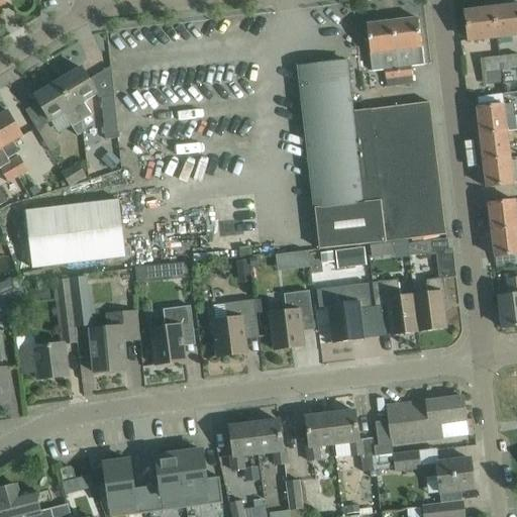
[(506,45),(505,36),(516,34),(516,6),(494,10),(497,37),(498,46),(506,45)]
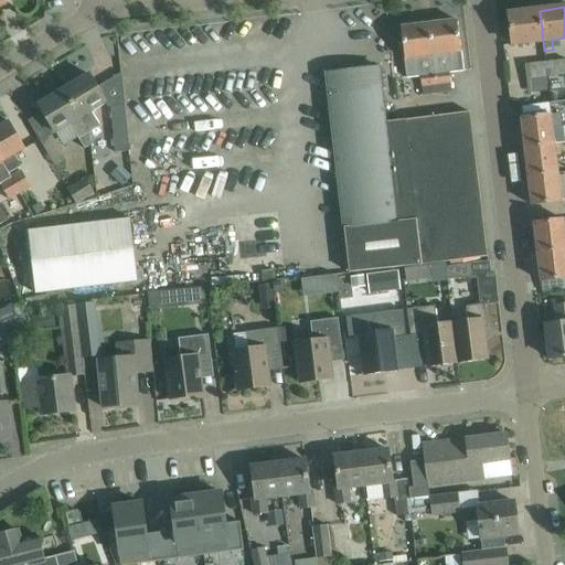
[(543,41),(540,11),(508,14),(512,44),(543,41)]
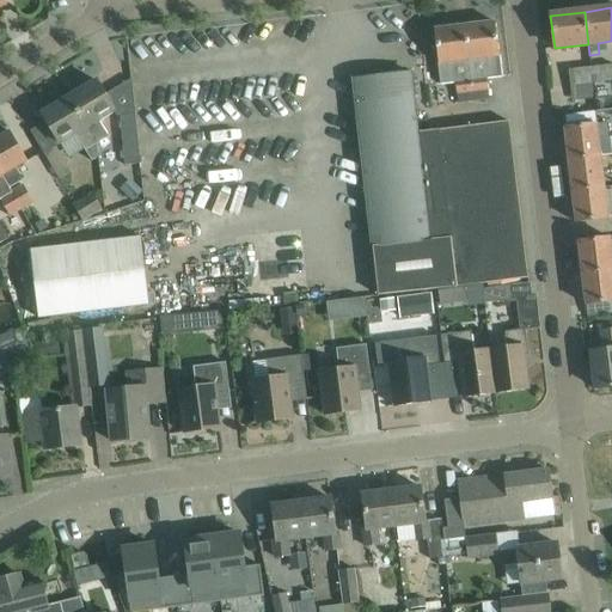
[(464,26),(473,102),(489,101),(487,79),(501,78),(495,23),(464,26)]
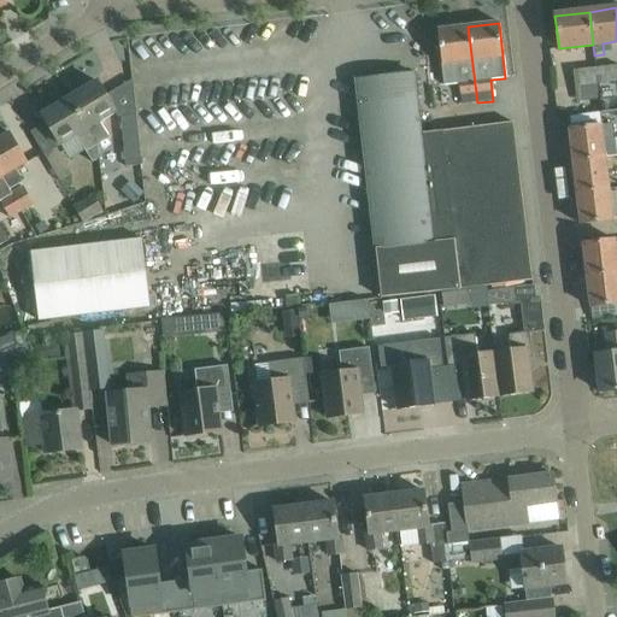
[(477,103),(468,27),(438,30),(444,86),(459,84),(462,104),(477,103)]
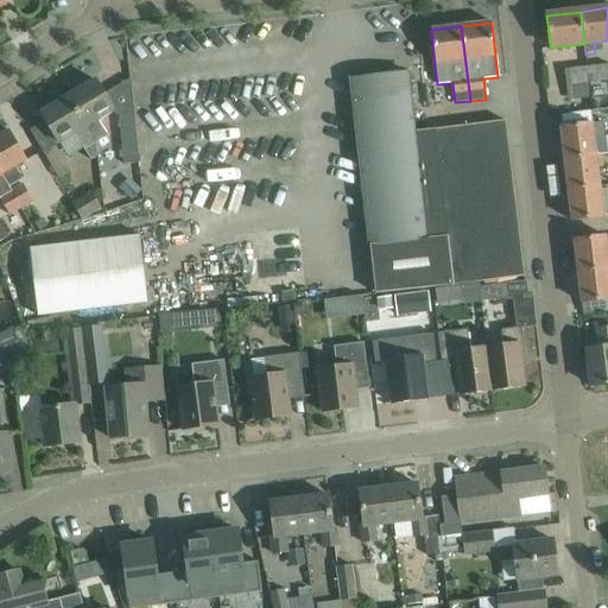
[(607,64),(587,68),(589,83),(607,80),(607,64)]
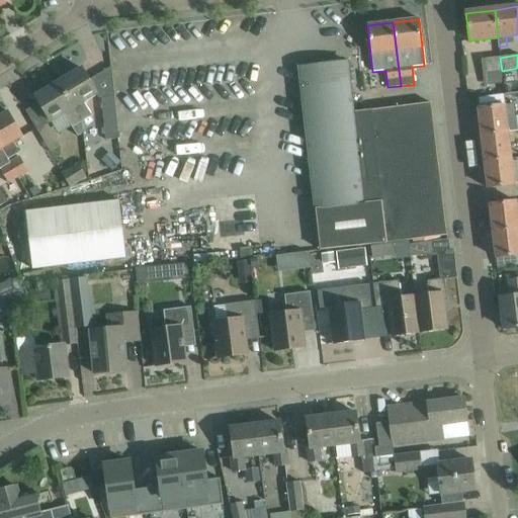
[(500,58),(482,60),(484,73),(502,71),(500,58)]
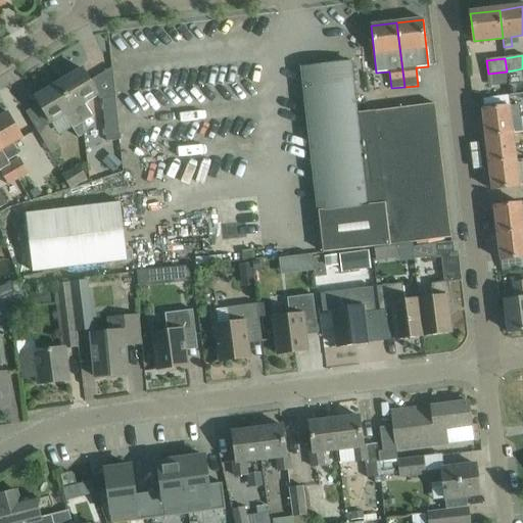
[(319,211),(321,232),(323,252),(390,246),(450,238),(435,104),(374,111),(375,121),(358,123),(350,62),(301,68),(318,211),(319,211)]
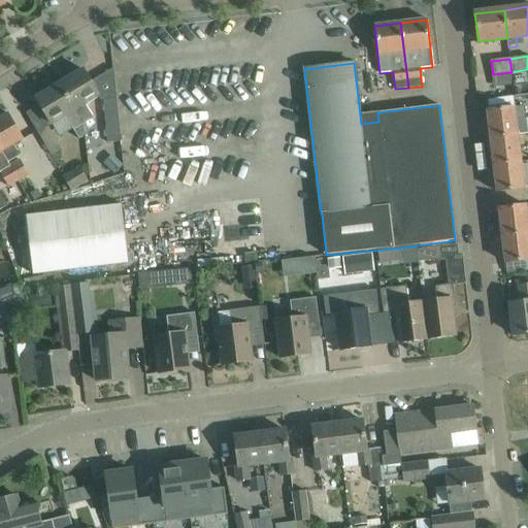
[(83,70),(59,84),(84,125),(93,119),(86,105),(99,97),(101,101),(103,101),(117,100),(113,69),(91,83),(83,70)]
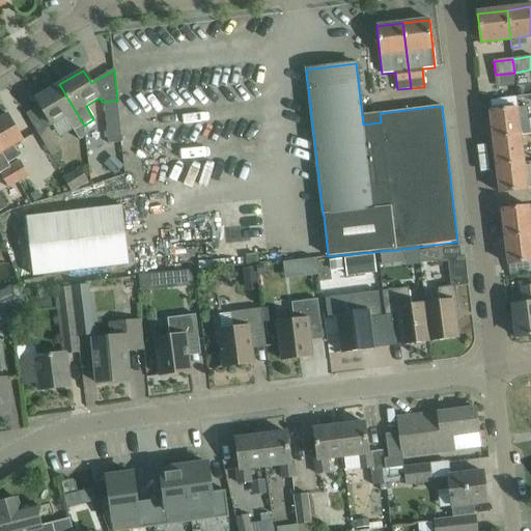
[(84,126),(59,84),(35,99),(52,126),(65,118),(74,131),(84,126)]
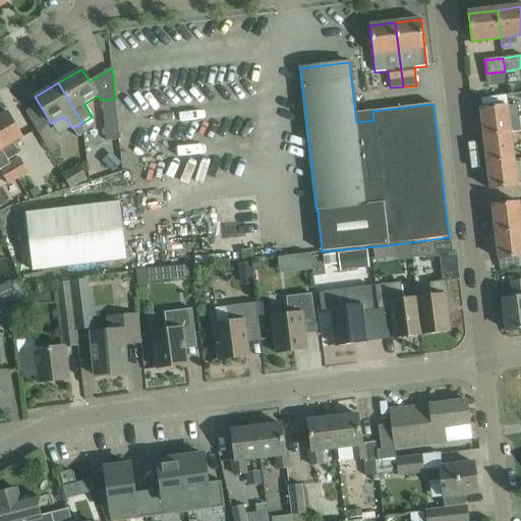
[(506,97),(481,99),(482,109),(508,107),(506,97)]
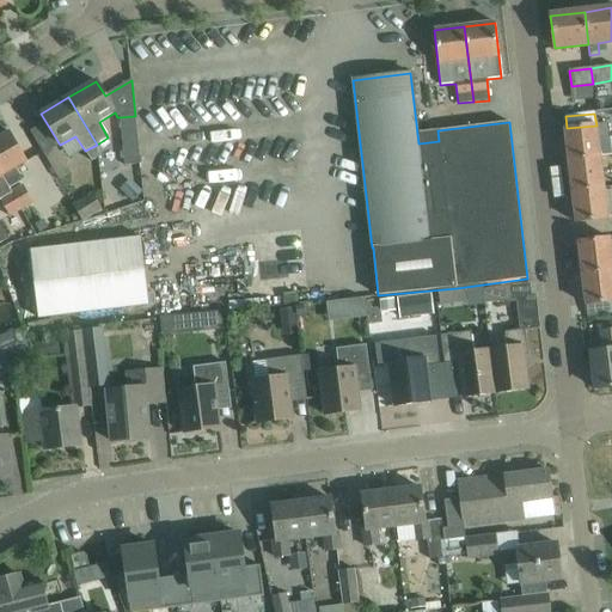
[(135,116),(120,117),(124,166),(140,165),(135,116)]
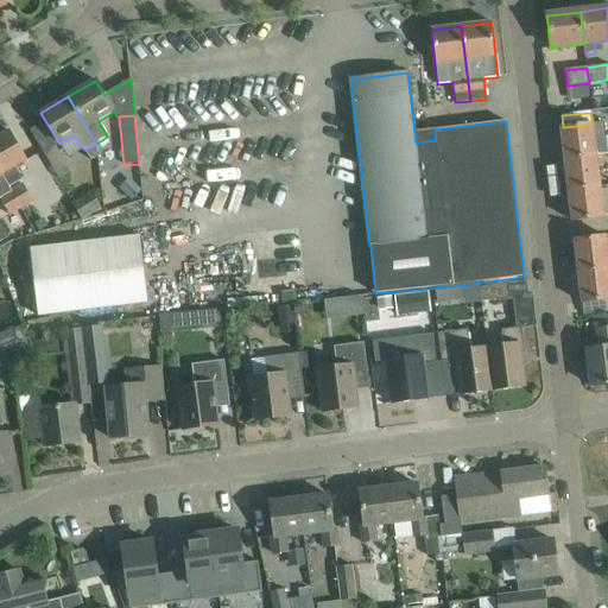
[(564,159),(596,156),(594,140),(606,138),(603,122),(593,125),(563,127),(561,128),(564,159)]
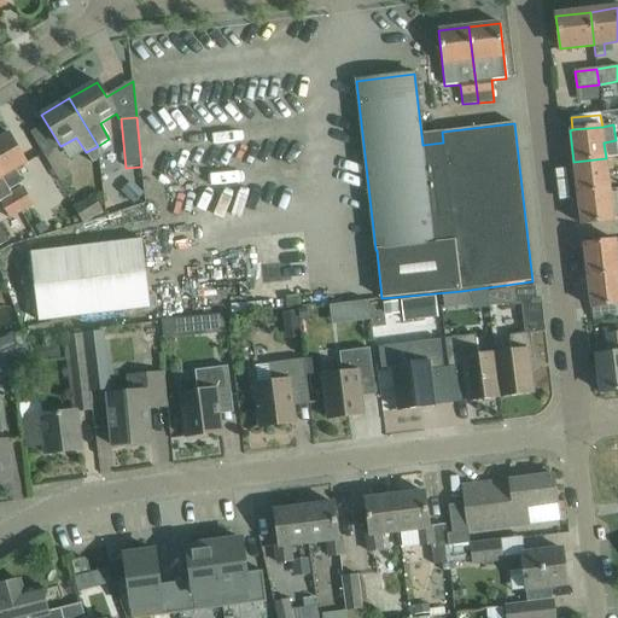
[(10,134),(0,139),(0,175),(9,190),(22,182),(15,170),(27,163),(10,134)]
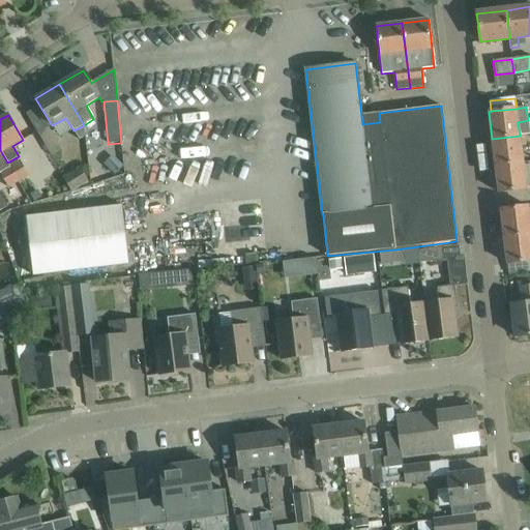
[(52,156),(62,150),(48,126),(37,133),(52,156)]
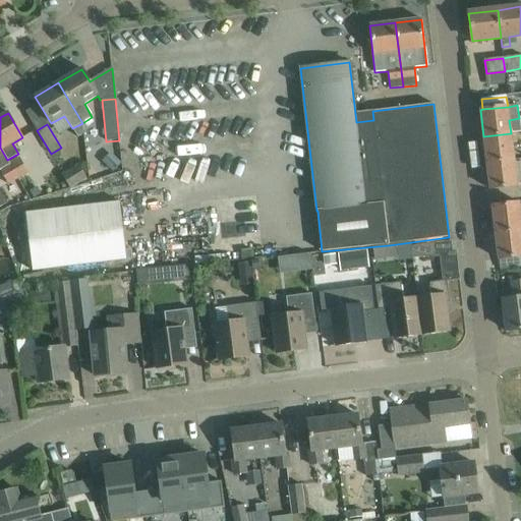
[(511,133),(483,136),(486,163),(514,160),(511,133)]
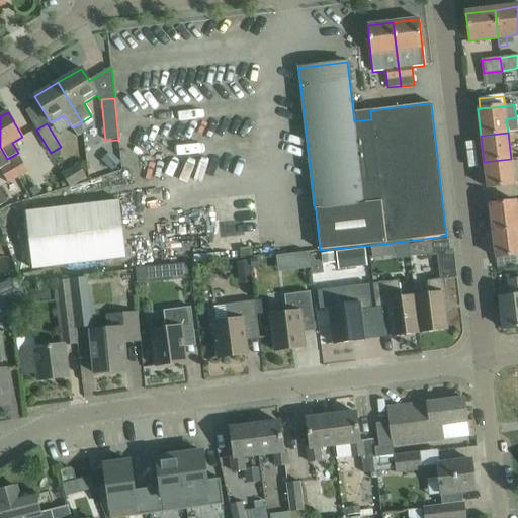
[(7,159),(0,147),(0,169),(8,183),(18,177),(9,161),(7,159)]
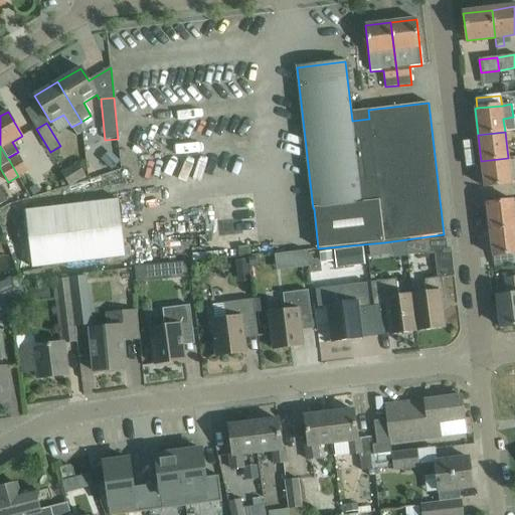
[(18,155),(9,160),(18,176),(27,170),(18,155)]
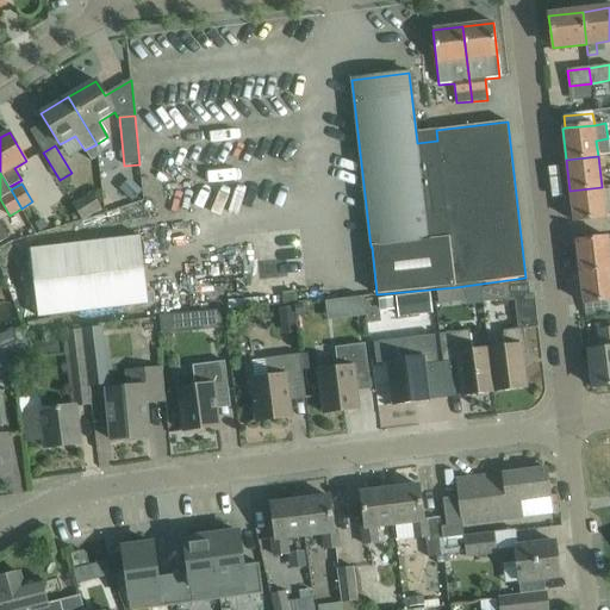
[(132,184),(124,193),(132,200),(142,191),(132,184)]
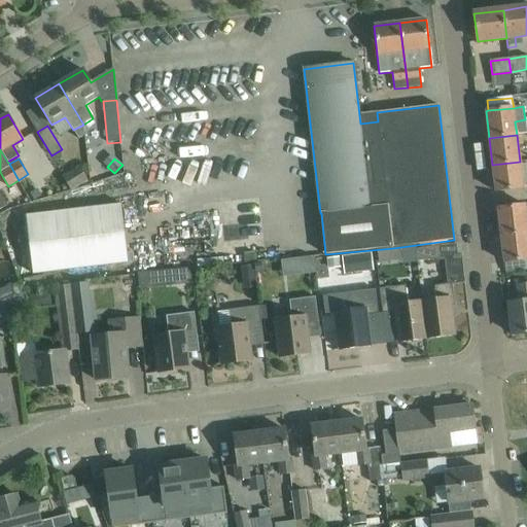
[(520,162),(492,165),(496,191),(523,188),(520,162)]
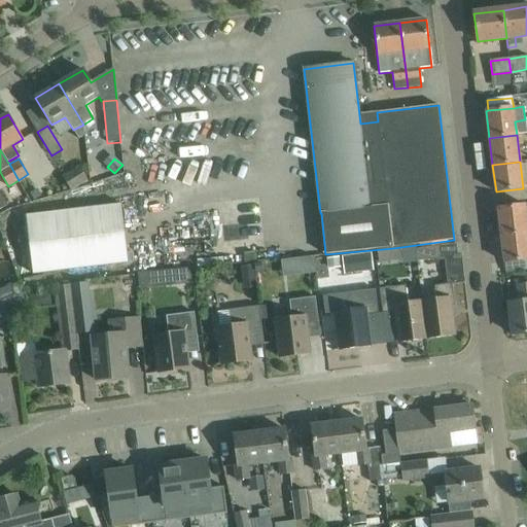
[(71,191),(88,181),(78,166),(62,176),(71,191)]
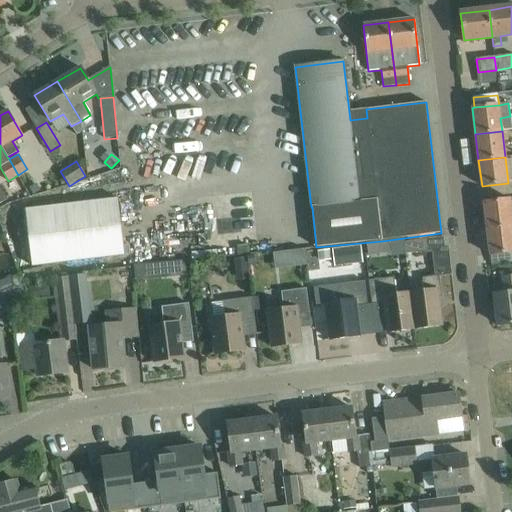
[(29,188),(33,195),(40,191),(36,184),(29,188)]
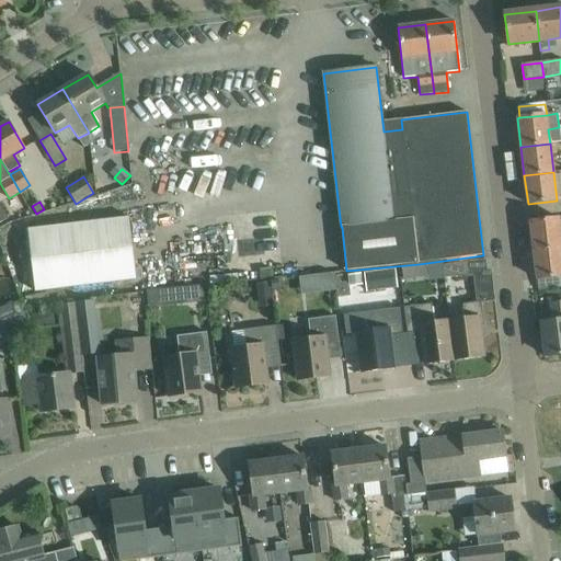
[(37,292),(138,278),(130,217),(30,229),(37,292)]
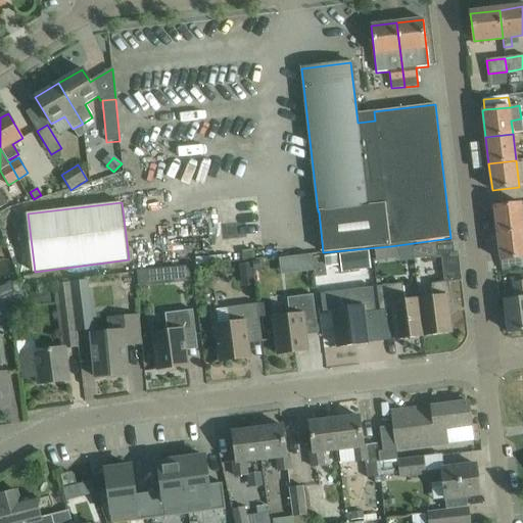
[(497,234),(522,230),(522,221),(522,218),(522,217),(522,203),(521,204),(521,203),(494,206),(497,234)]
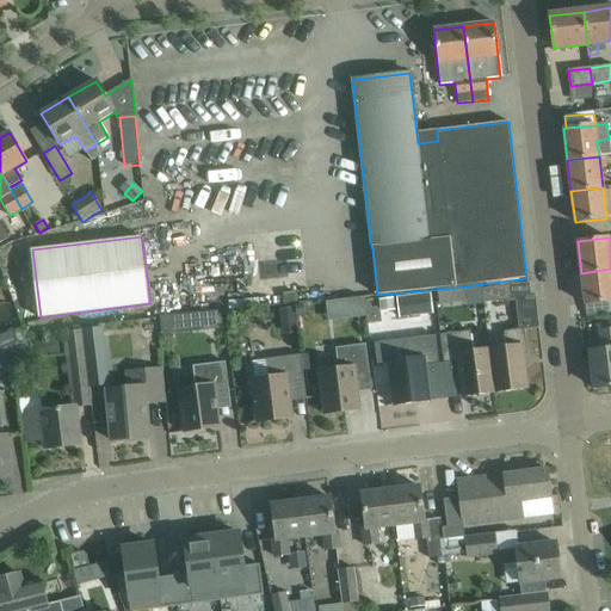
[(610,269),(581,273),(585,304),(610,301),(610,269)]
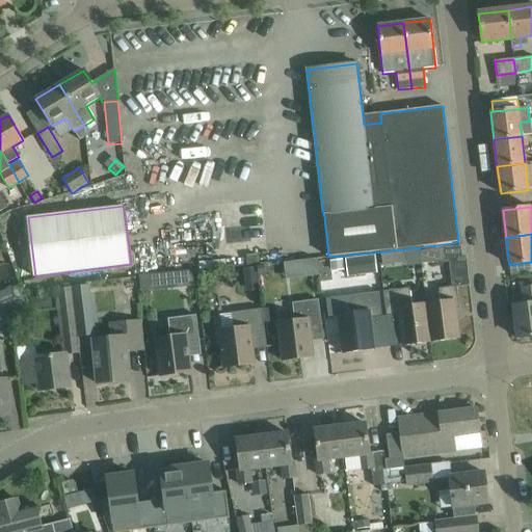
[(460,246),(444,248),(446,262),(446,264),(449,263),(452,287),(456,287),(469,285),(467,270),(466,257),(461,257),(460,246)]
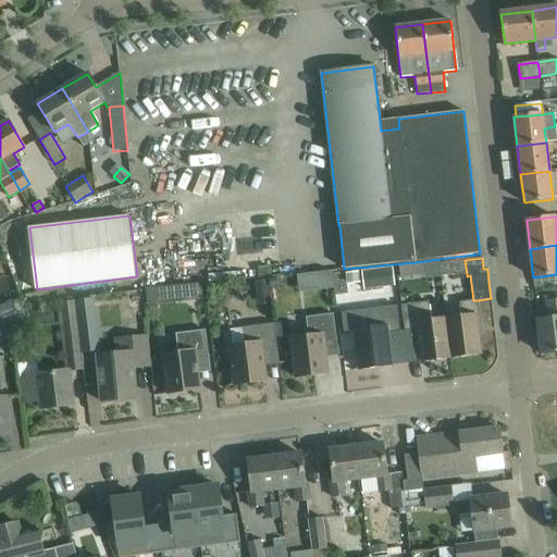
[(441,277),(467,274),(465,260),(438,264),(441,277)]
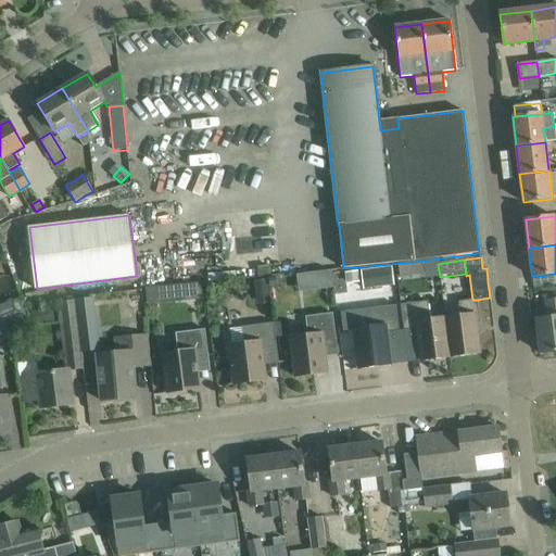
[(407,264),(399,265),(401,278),(408,277),(407,264)]
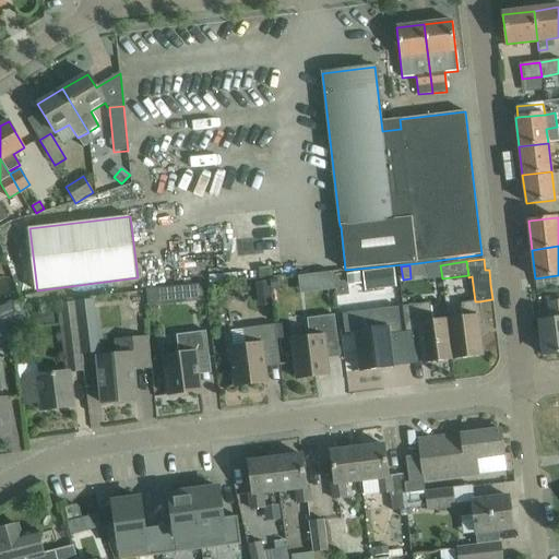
[(392,268),(363,272),(365,290),(394,286),(392,268)]
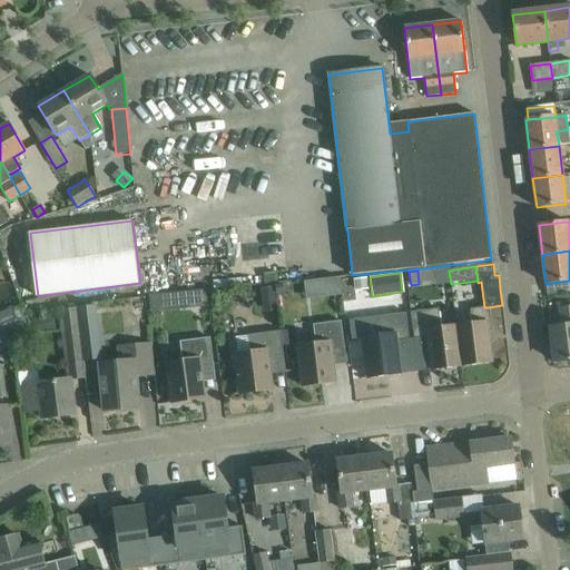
[(338,278),(327,279),(330,296),(341,295),(338,278)]
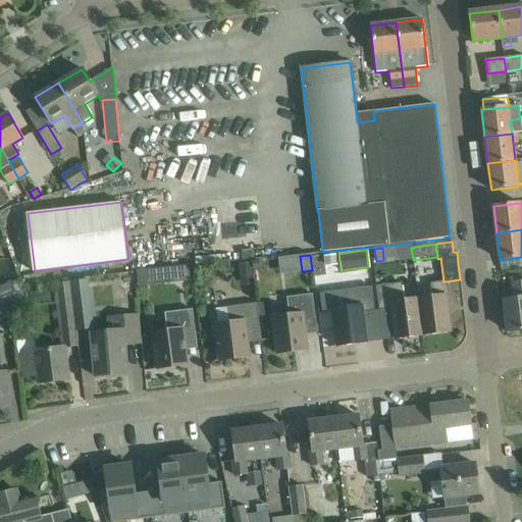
[(335,255),(324,256),(325,265),(336,264),(335,255)]
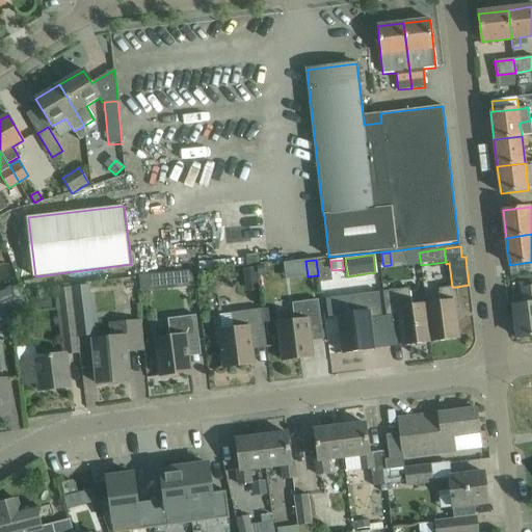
[(246,269),(248,292),(260,291),(258,268),(246,269)]
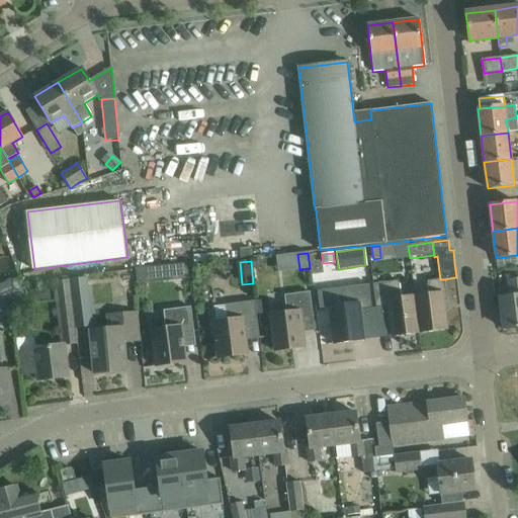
[(187,264),(169,265),(170,280),(188,279),(187,264)]
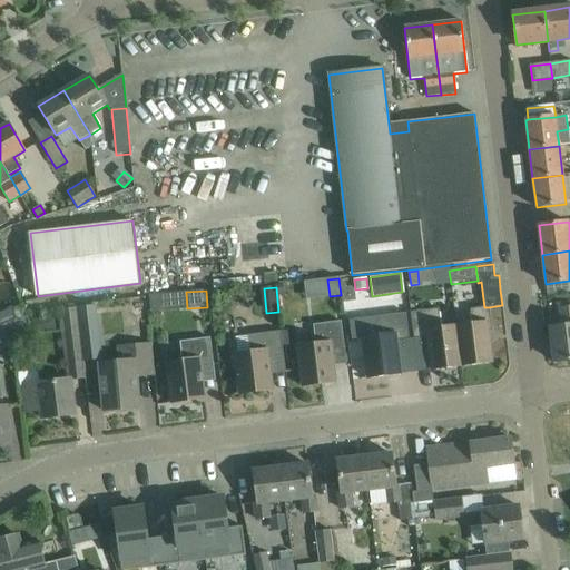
[(76,305),(57,307),(60,337),(66,380),(85,377),(79,335),(78,326),(76,308),(76,305)]
